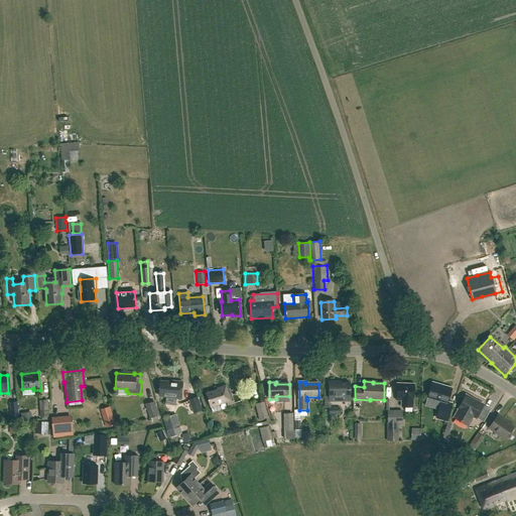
[(336,384),(336,382),(329,382),(329,402),(349,402),(348,384),(336,384)]
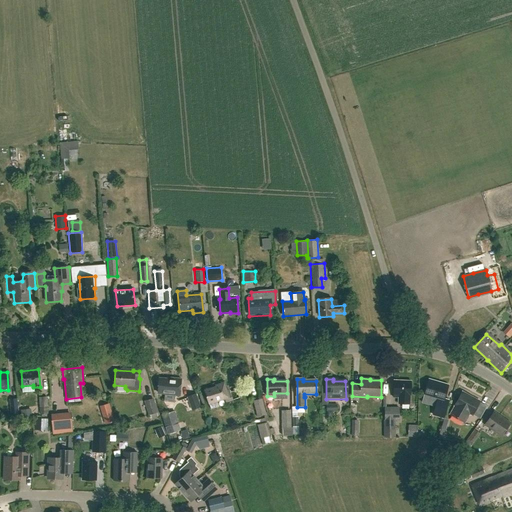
[(181,381),(172,380),(172,381),(160,380),(159,393),(166,394),(166,396),(179,397),(181,381)]
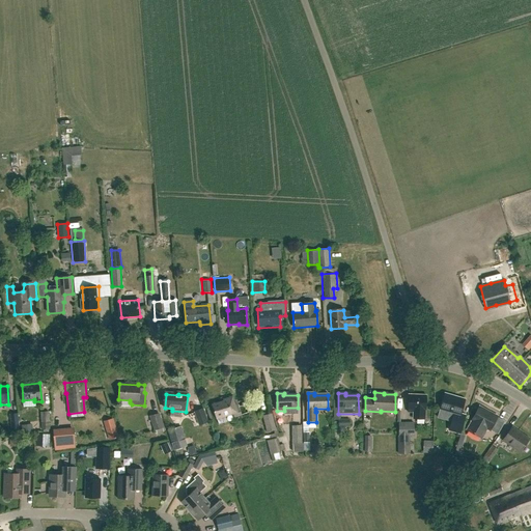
[(426,395),(408,394),(408,412),(413,412),(413,419),(424,419),(424,410),(425,410),(426,395)]
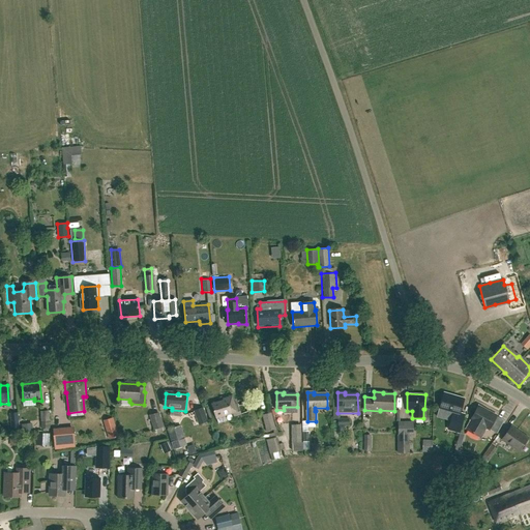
[(463,400),(445,394),(440,410),(451,413),(446,431),(458,434),(464,415),(459,414),(463,400)]
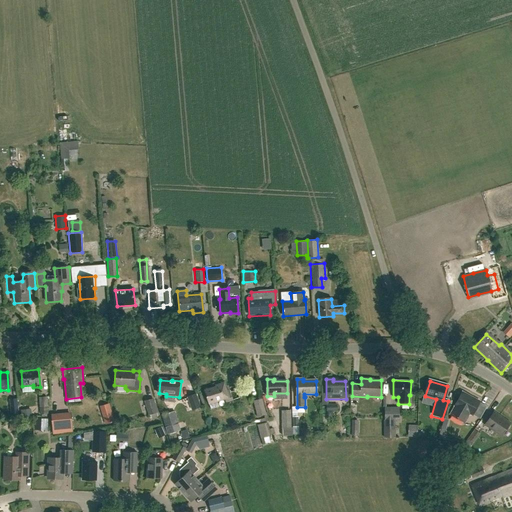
[(215,402),(228,398),(223,383),(213,386),(214,388),(202,391),(207,405),(215,402)]
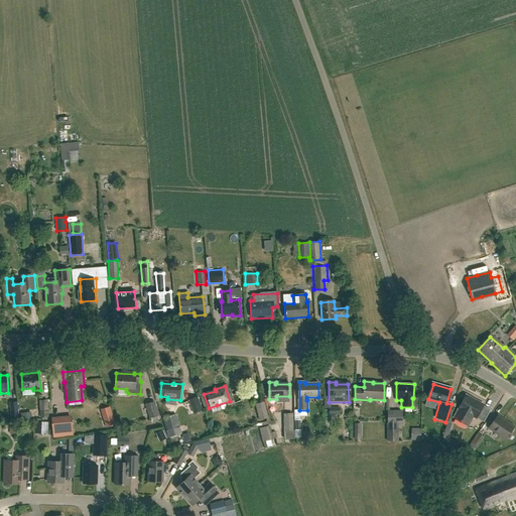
[(466,395),(458,408),(459,409),(454,418),(468,425),(473,417),(476,418),(477,417),(483,421),(489,411),(482,407),(484,404),(466,395)]
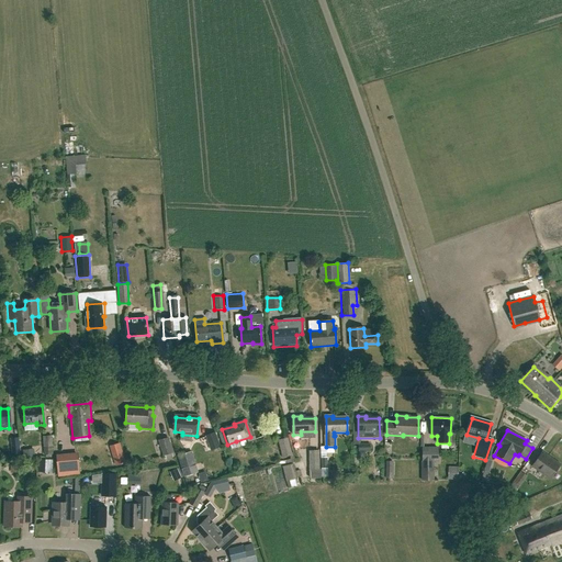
[(220,447),(214,433),(205,435),(210,450),(220,447)]
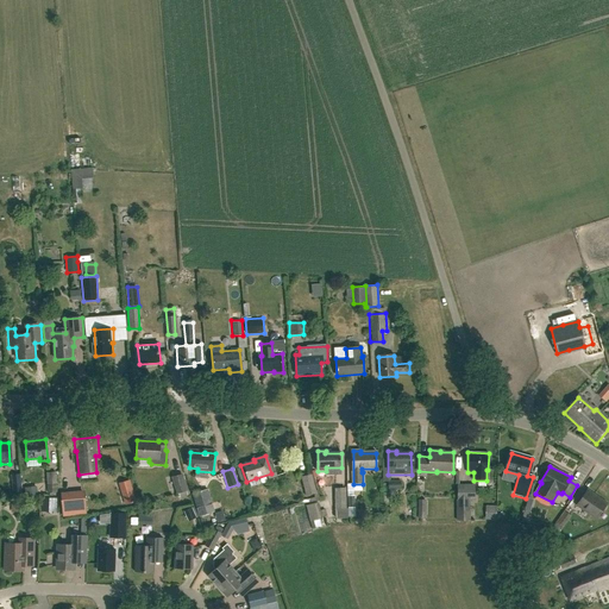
[(57,493),(56,471),(46,472),(48,493),(57,493)]
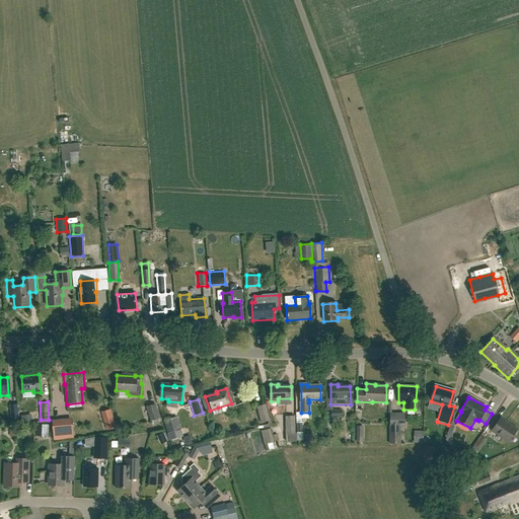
[(18,424),(16,403),(9,404),(11,424),(18,424)]
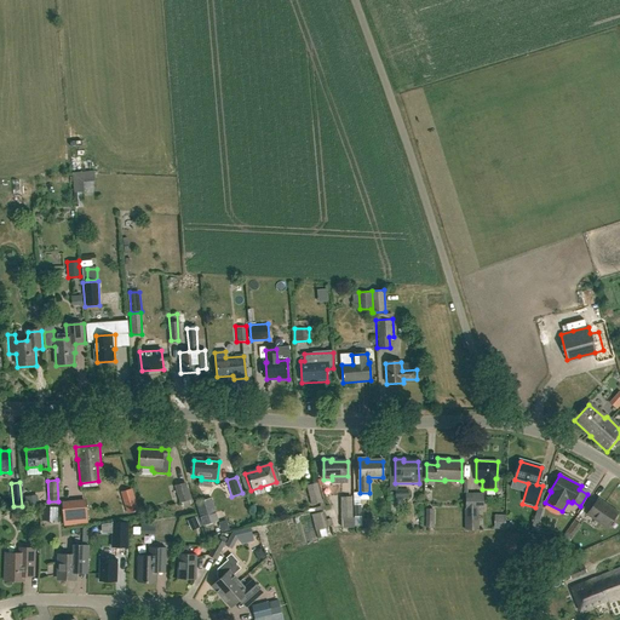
[(191,504),(185,482),(174,486),(179,503),(182,501),(183,506),(191,504)]
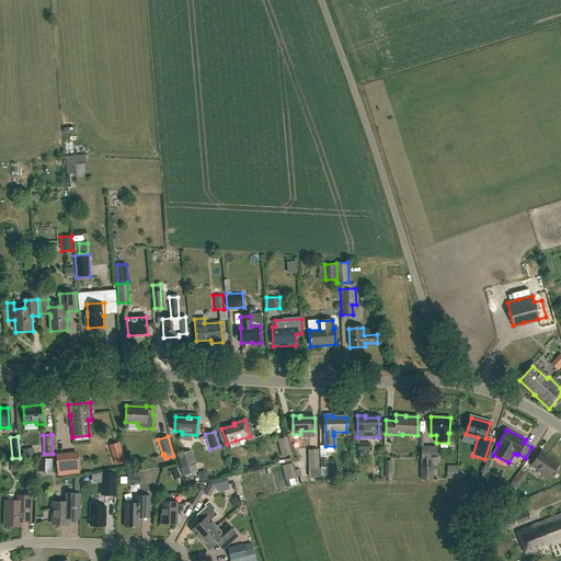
[(292,455),(287,436),(277,438),(281,457),(292,455)]
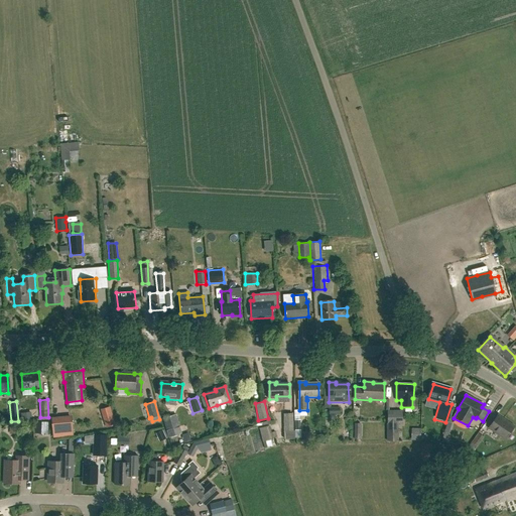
[(402,410),(387,410),(387,424),(402,424),(402,410)]
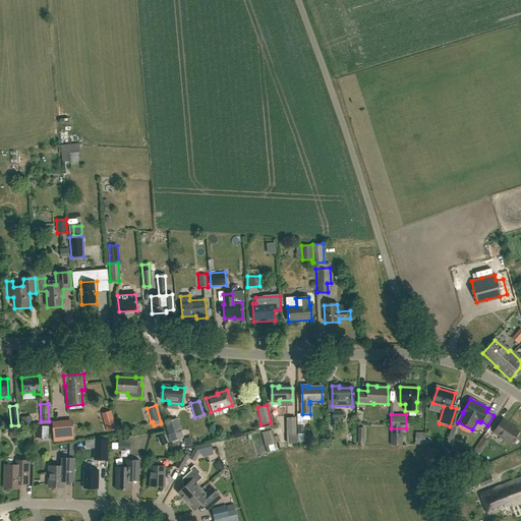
[(297,442),(296,416),(285,417),(287,442),(297,442)]
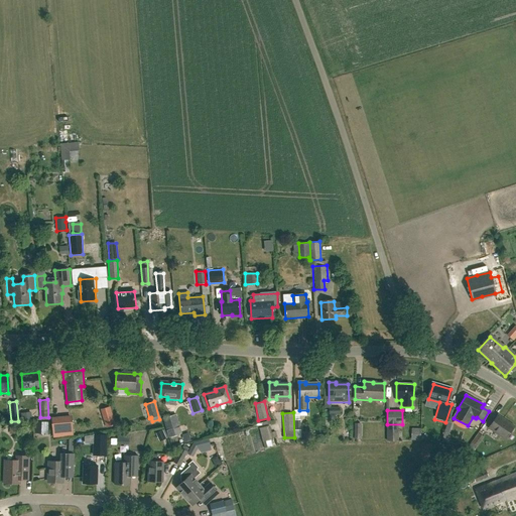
[(184,442),(175,413),(162,417),(170,446),(184,442)]
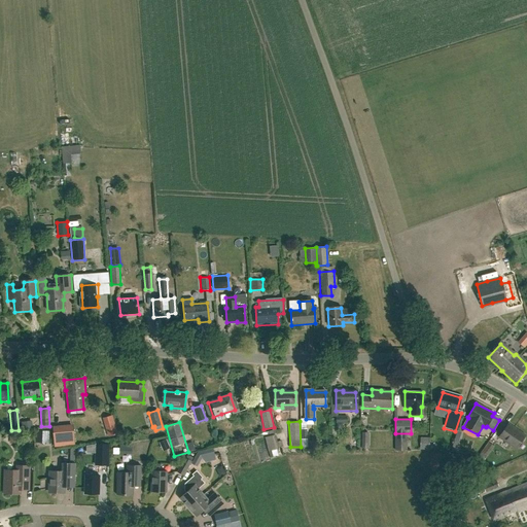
[(525,437),(508,425),(499,438),(516,451),(525,437)]
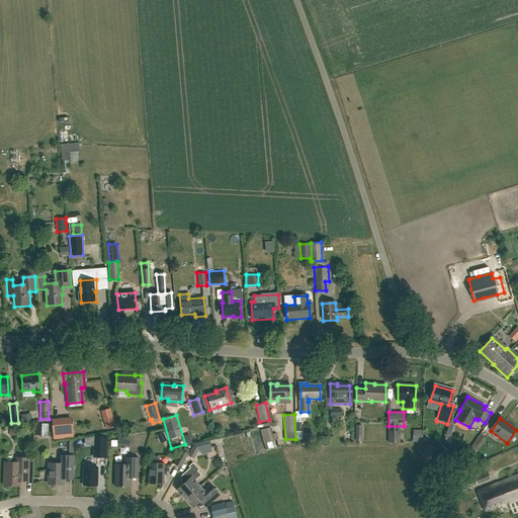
[(138,436),(151,434),(149,424),(136,426),(138,435),(130,436),(132,448),(139,447),(138,436)]
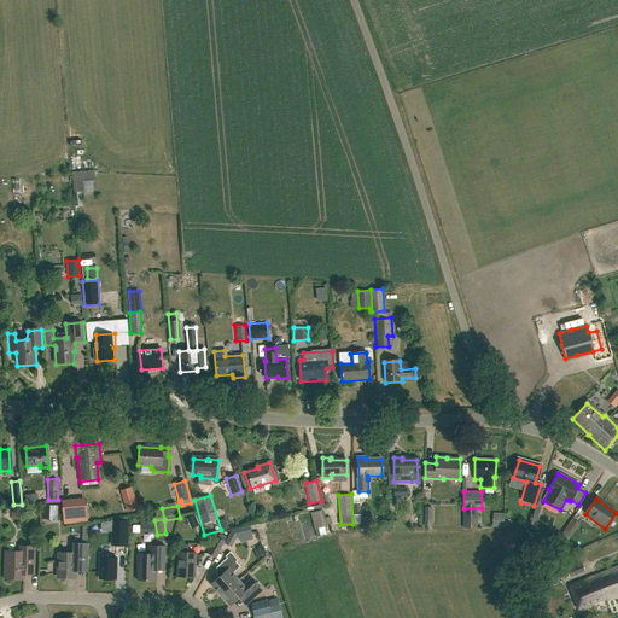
[(319,530),(330,526),(322,509),(313,514),(319,530)]
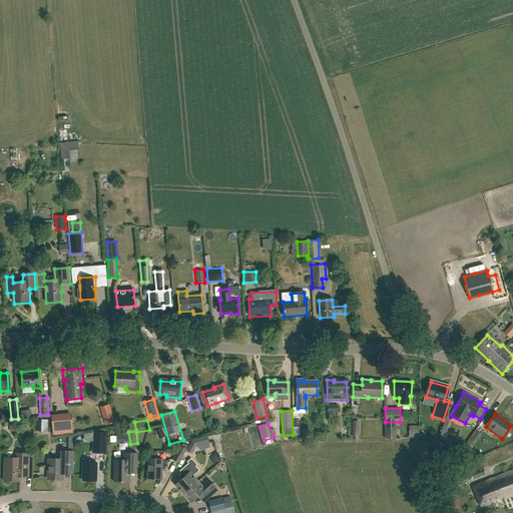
[(408,426),(408,438),(417,438),(417,426),(408,426)]
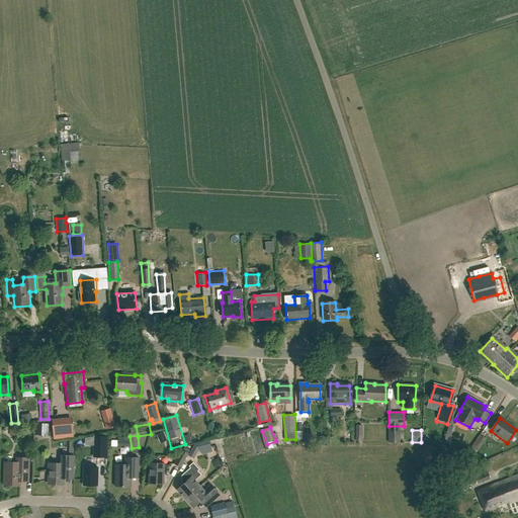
[(485,438),(480,434),(472,444),(479,448),(485,438)]
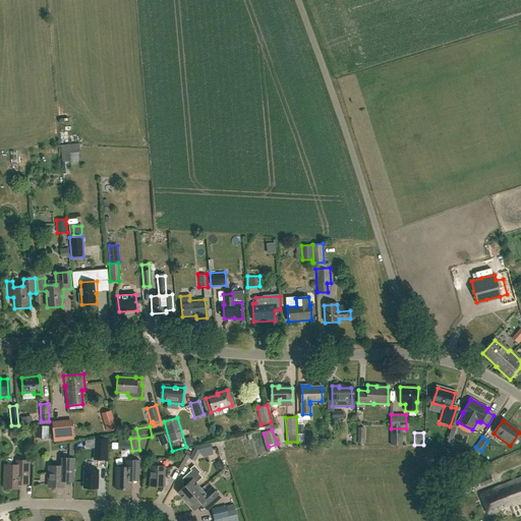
[(96,439),(95,459),(108,460),(109,439),(96,439)]
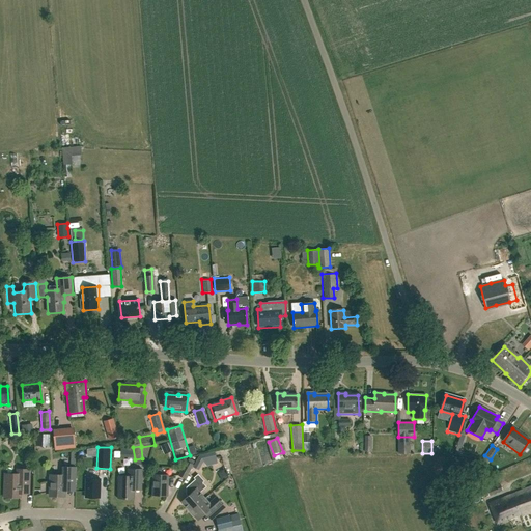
[(193,465),(186,462),(178,475),(185,479),(193,465)]
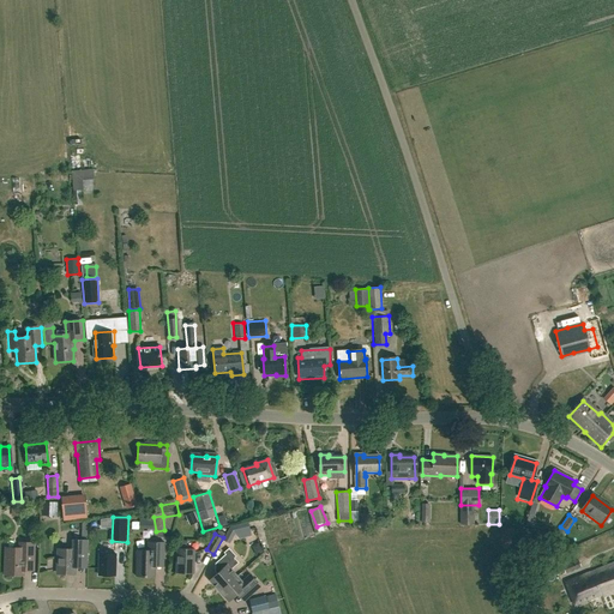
[(88,540),(72,540),(72,549),(56,549),(55,572),(59,575),(74,575),(76,569),(86,569),(88,540)]
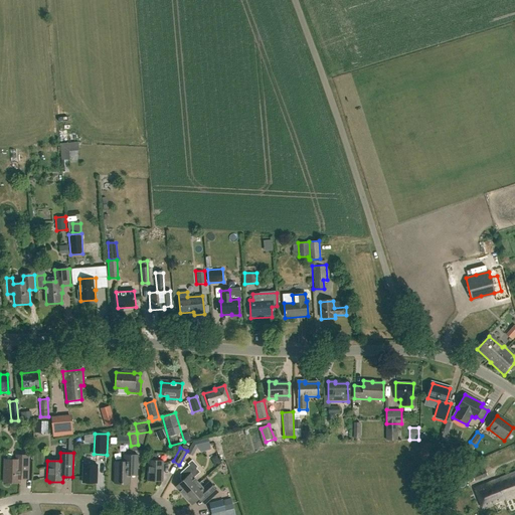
[(16,460),(4,460),(4,483),(19,483),(19,478),(27,478),(28,456),(16,455),(16,460)]
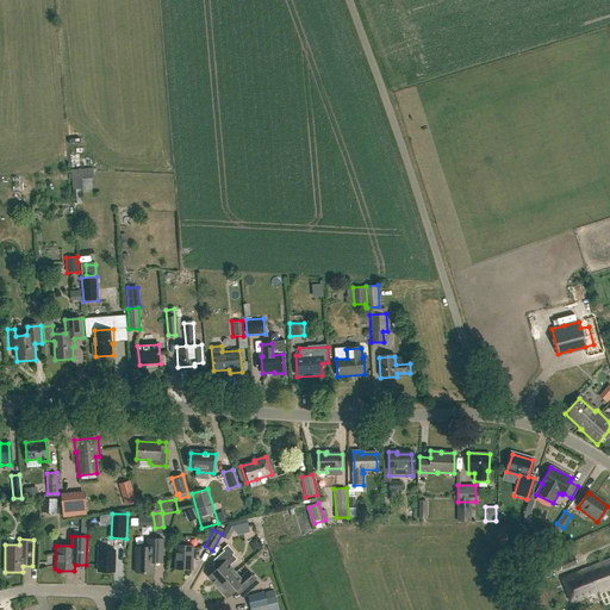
[(163,539),(147,539),(145,547),(136,547),(135,573),(154,573),(154,562),(162,562),(163,539)]
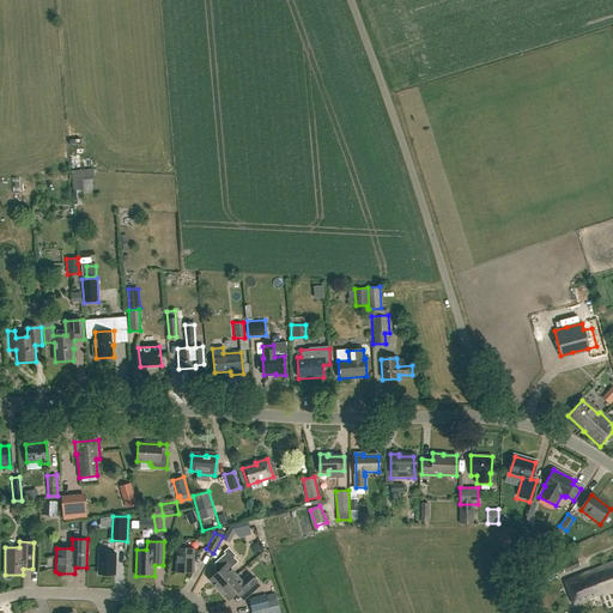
[(219,590),(236,576),(230,569),(238,562),(234,557),(235,556),(228,547),(223,552),(225,553),(214,563),(220,569),(208,580),(219,590)]
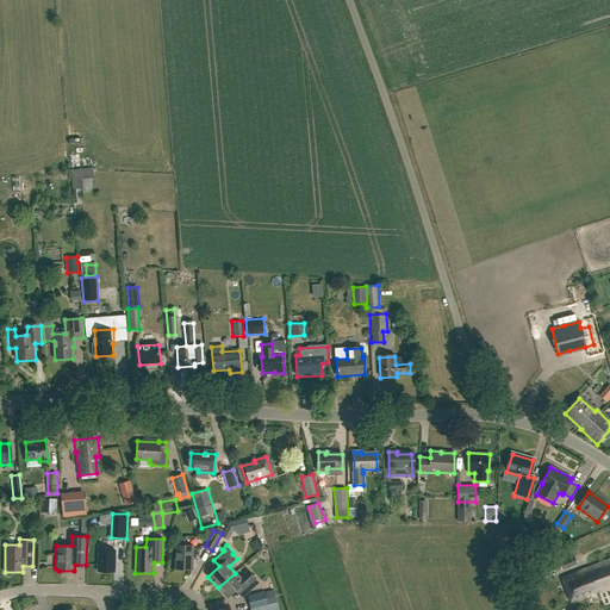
[(193,547),(176,547),(175,571),(192,571),(193,547)]
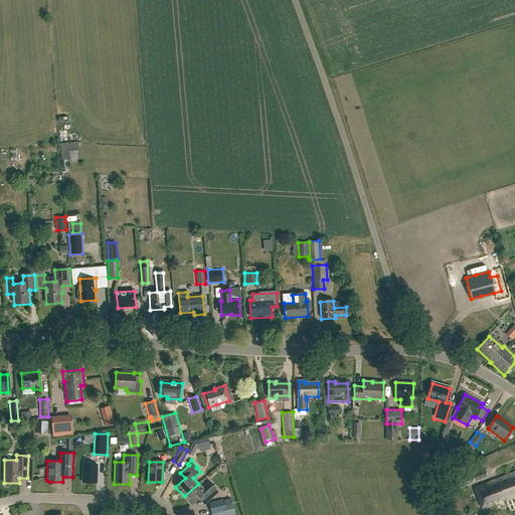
[(97,465),(83,465),(82,483),(96,483),(97,465)]
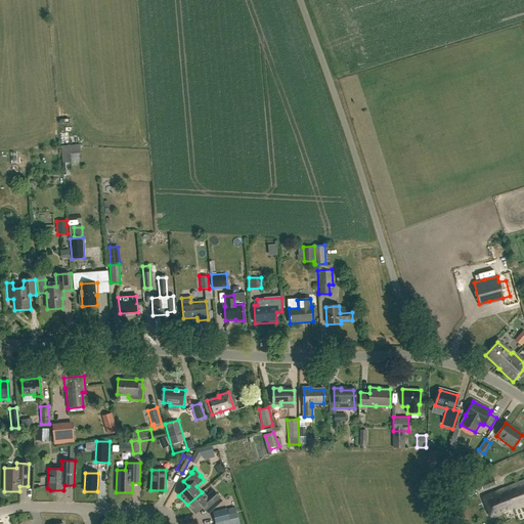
[(498,484),(507,481),(504,474),(495,478),(498,484)]
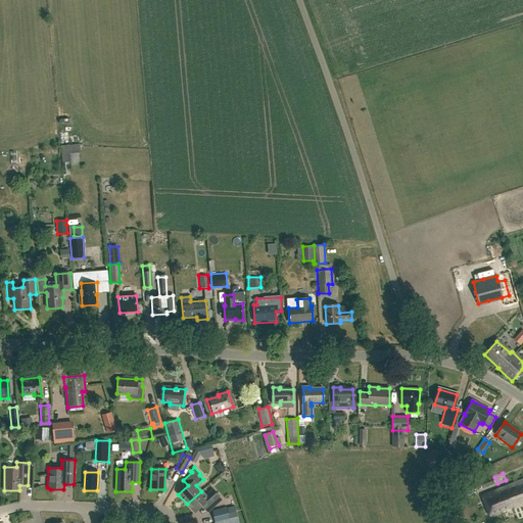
[(494,483),(492,477),(479,482),(481,488),(494,483)]
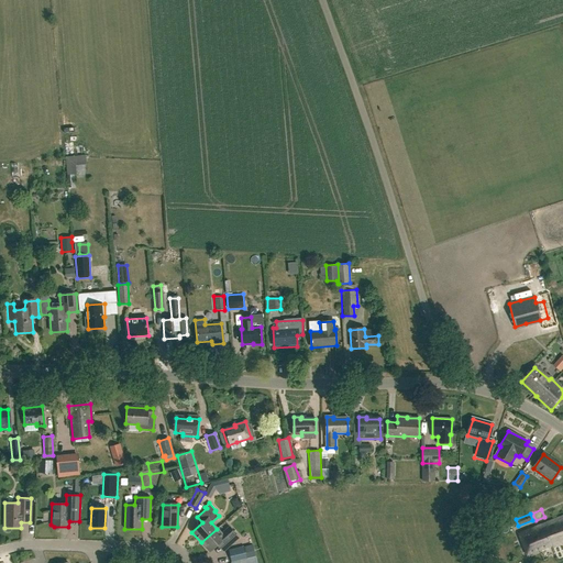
[(562,544),(562,517),(518,534),(526,555),(553,544),(554,548),(562,544)]
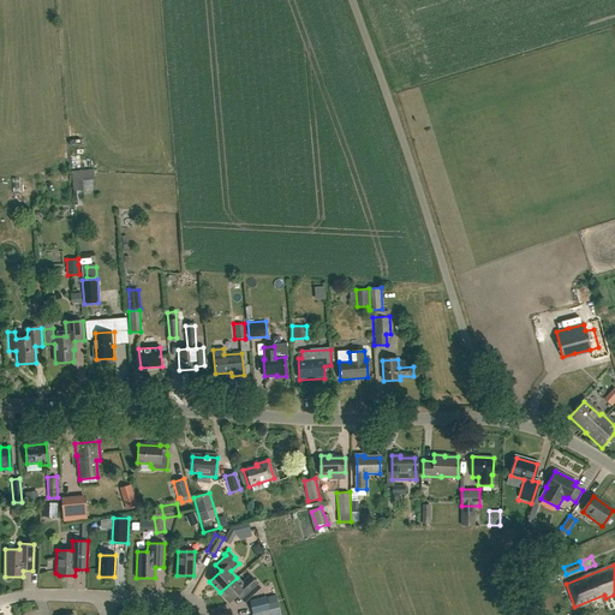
[(237,578),(220,592),(228,603),(242,592),(248,599),(261,587),(254,579),(254,580),(249,577),(242,583),(237,578)]
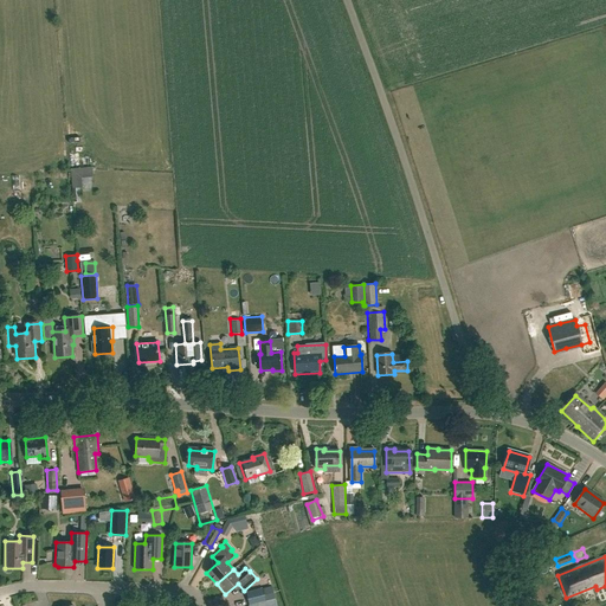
[(245,592),(249,605),(266,601),(263,587),(245,592)]
